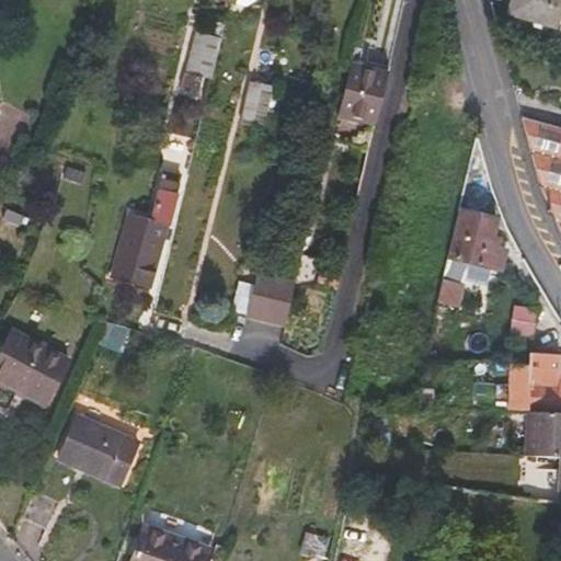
[(243,9),(250,4),(251,0),(231,0),(230,6),(243,9)]
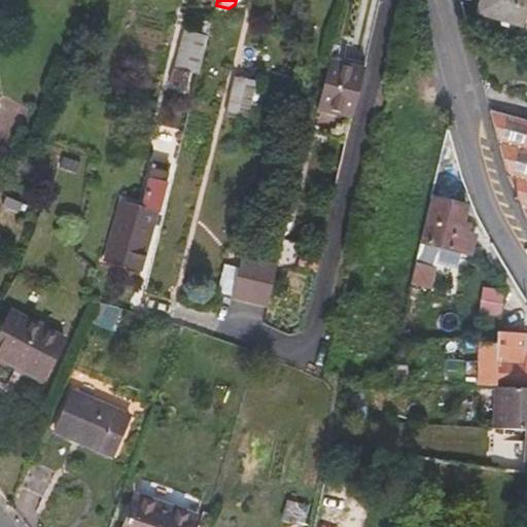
[(526,0),(481,0),(478,12),(521,26),(526,3),(526,0)]
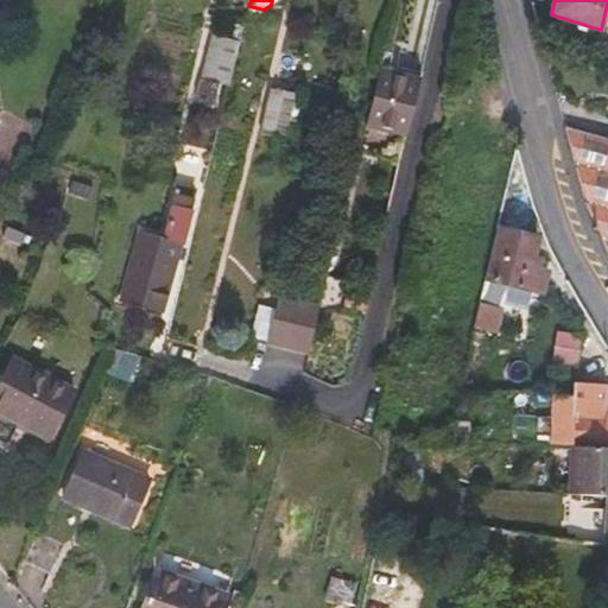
[(195,96),(211,100),(216,83),(225,86),(235,44),(209,37),(195,96)]
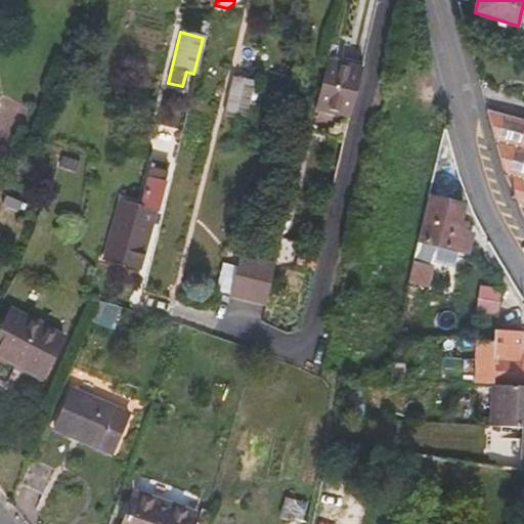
[(325,64),(360,74),(361,67),(326,58),(325,64)]
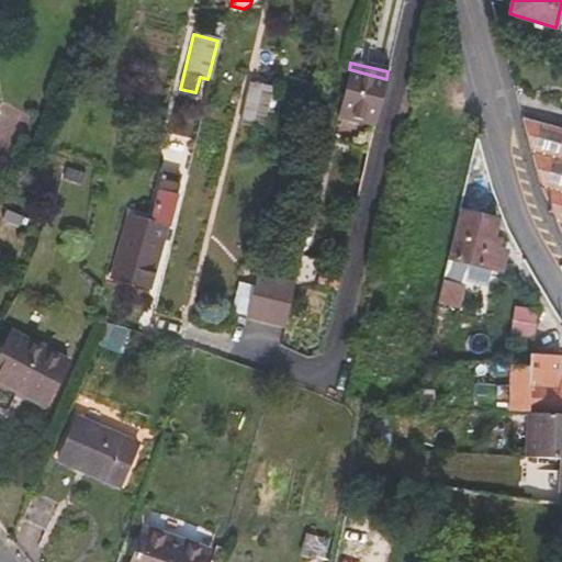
[(349,69),(337,116),(374,126),(386,79),(349,69)]
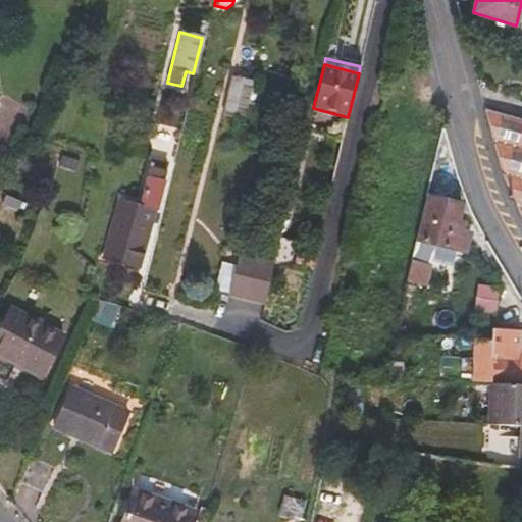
[(252,83),(230,77),(221,115),(243,120),(252,83)]
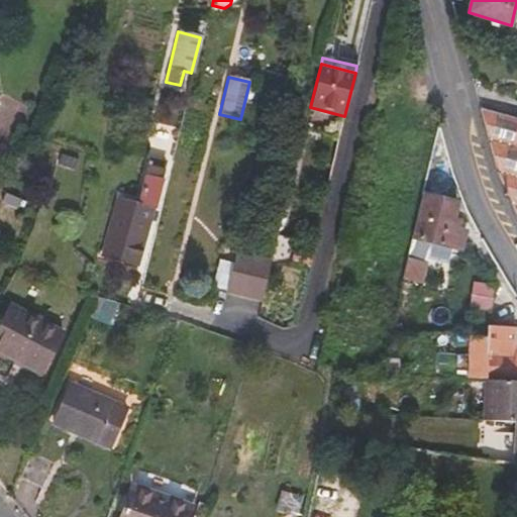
[(95,107),(86,104),(79,120),(88,124),(95,107)]
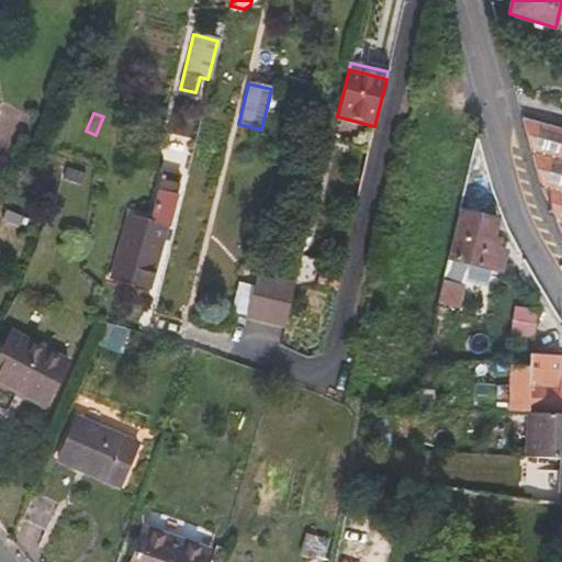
[(561,128),(523,117),(542,187),(559,225),(561,231),(561,128)]
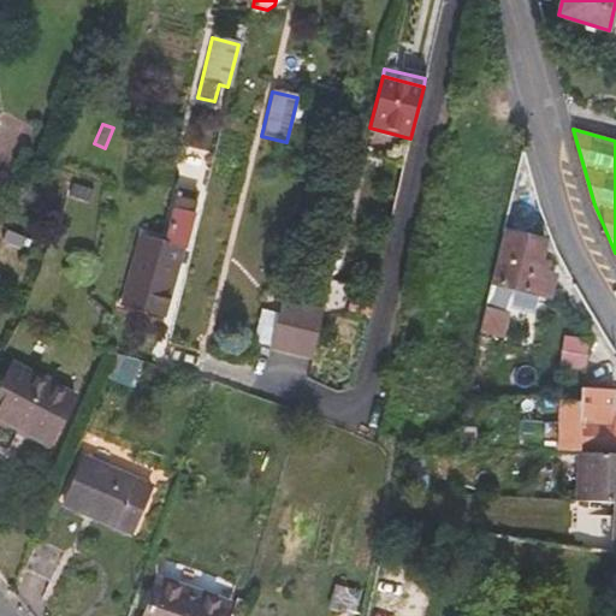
[(149,264),(137,311),(163,318),(181,249),(178,248),(187,213),(184,213),(189,193),(172,189),(167,208),(166,208),(152,265),(149,264)]
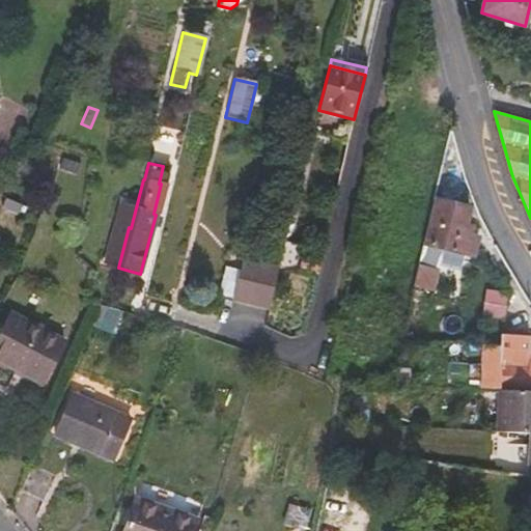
[(435,199),(425,245),(443,249),(474,256),(479,235),(470,233),(472,225),(467,224),(470,207),(435,199)]
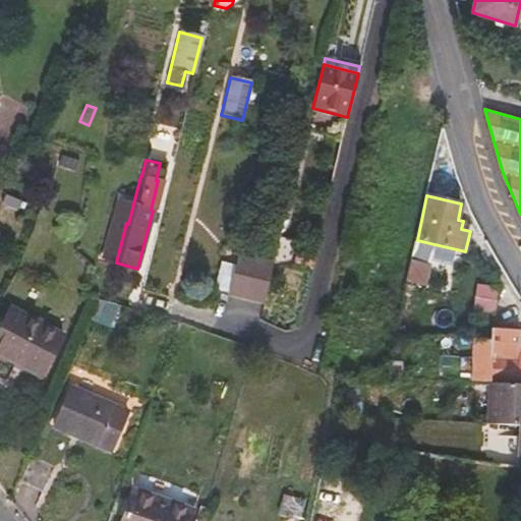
[(113,220),(102,259),(116,263),(126,223),(113,220)]
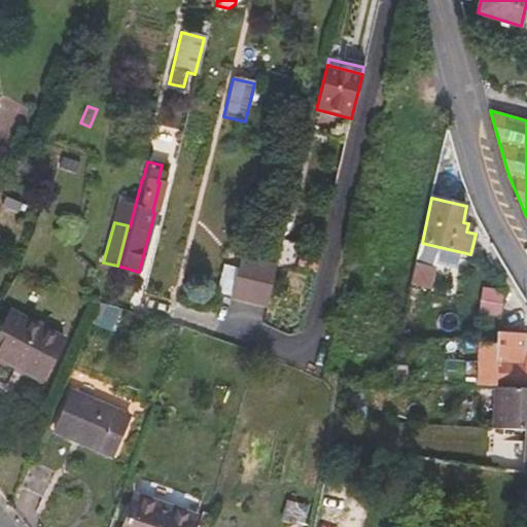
[(281,240),(276,259),(291,264),(296,243),(281,240)]
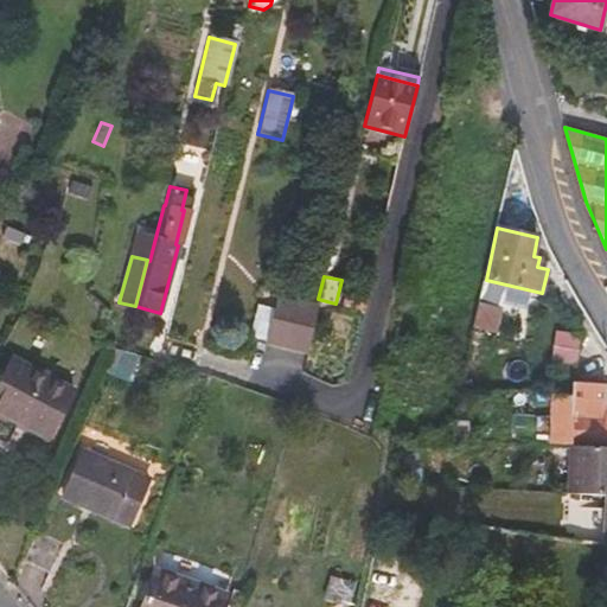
[(506,285),(486,280),(479,306),(500,311),(506,285)]
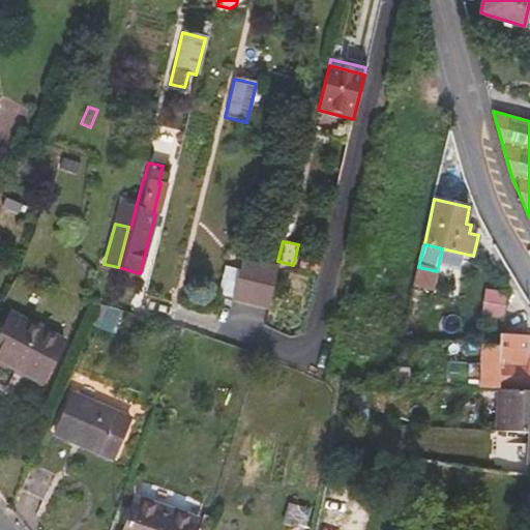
[(240,261),(231,299),(245,303),(256,265),(240,261)]
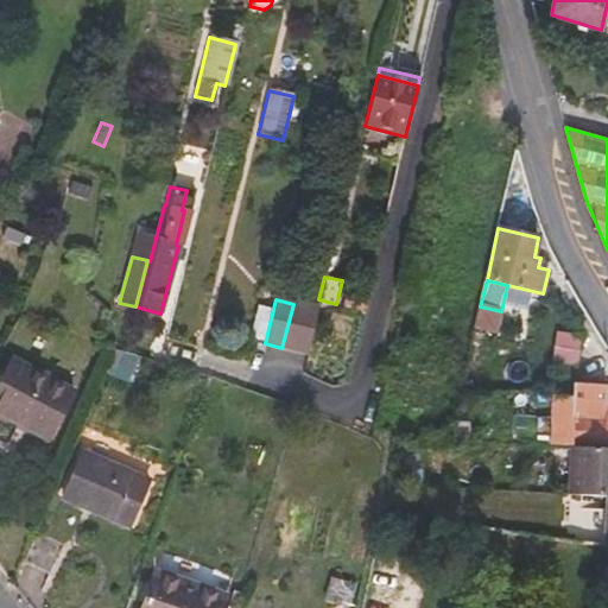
[(282,348),(305,354),(316,310),(293,304),(282,348)]
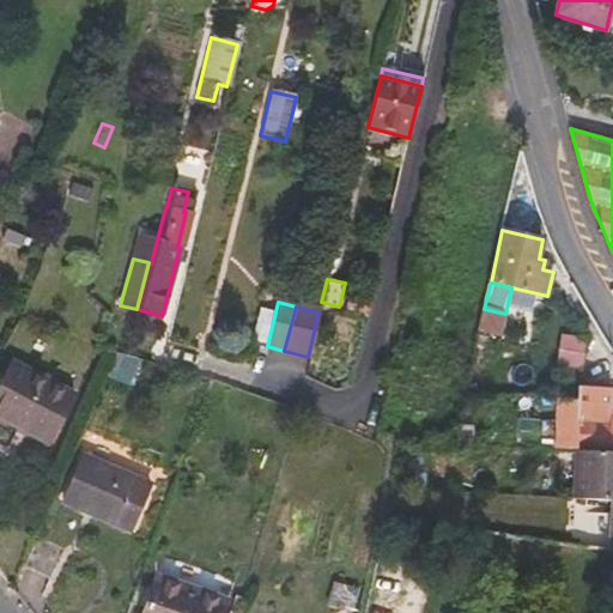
[(505,314),(484,309),(479,329),(501,334),(505,314)]
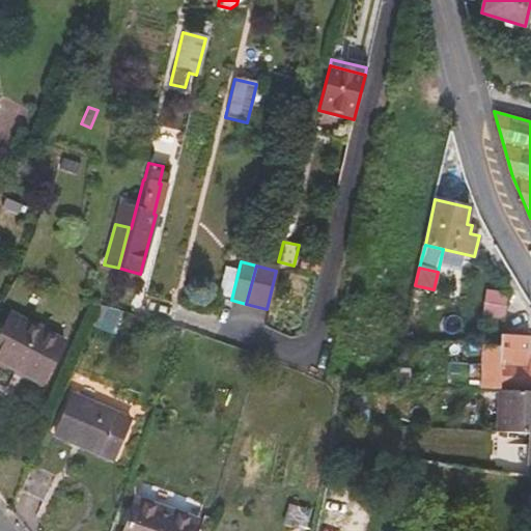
[(96,305),(88,325),(110,333),(118,311),(96,305)]
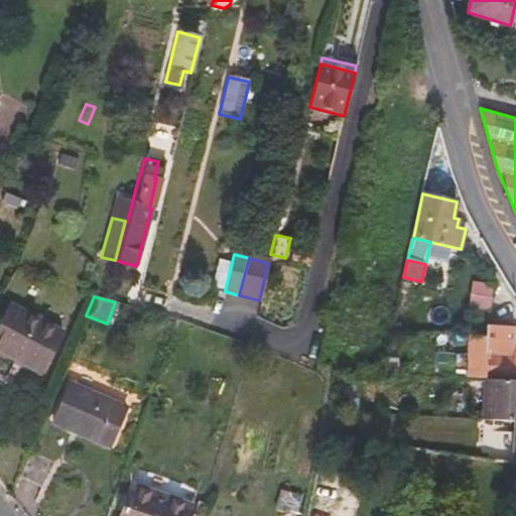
[(10,305),(0,323),(0,353),(38,373),(59,333),(10,305)]
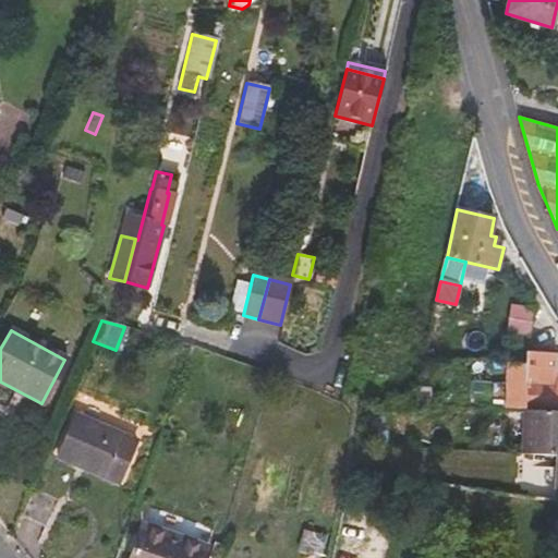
[(524,364),(524,410),(557,411),(557,384),(555,384),(556,353),(524,352),(524,364)]
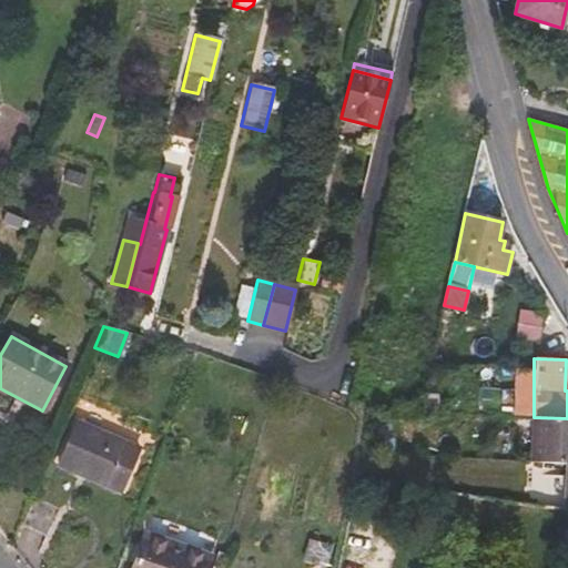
[(566,464),(567,464),(567,418),(534,417),(533,417),(529,462),(566,464)]
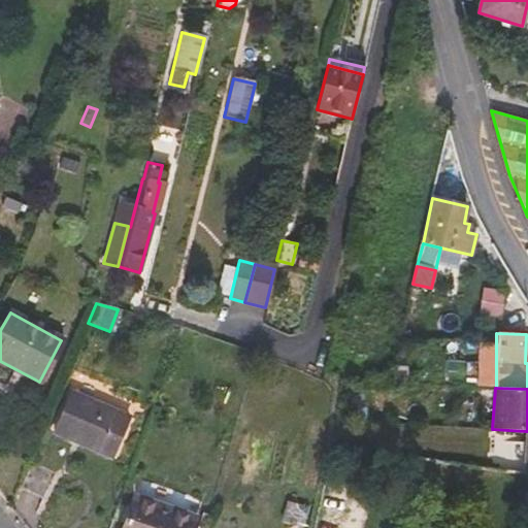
[(71,393),(54,432),(108,457),(126,418),(71,393)]
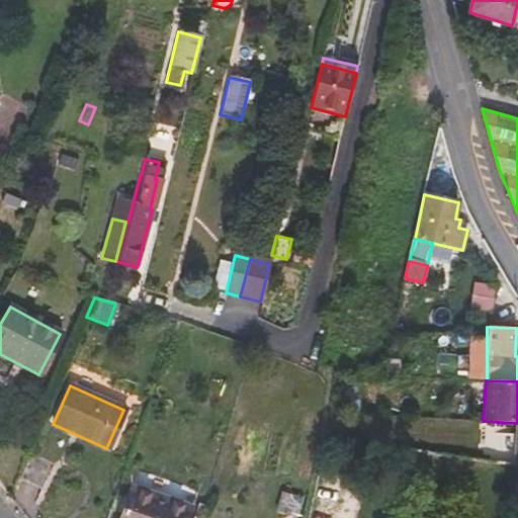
[(31,453),(20,480),(42,490),(54,463),(31,453)]
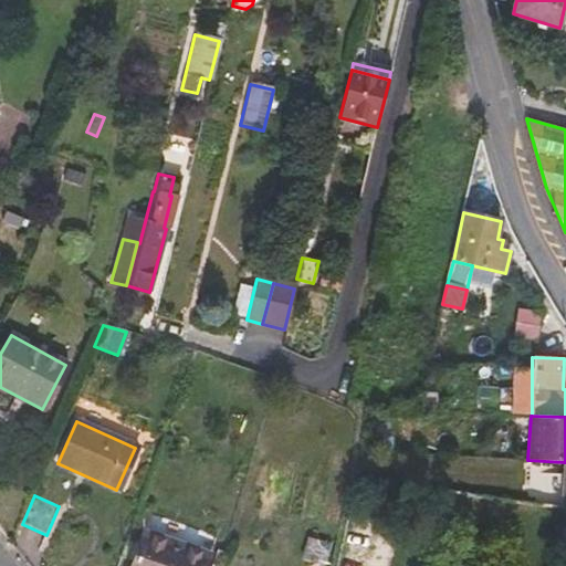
[(143,531),(130,565),(205,565),(210,554),(143,531)]
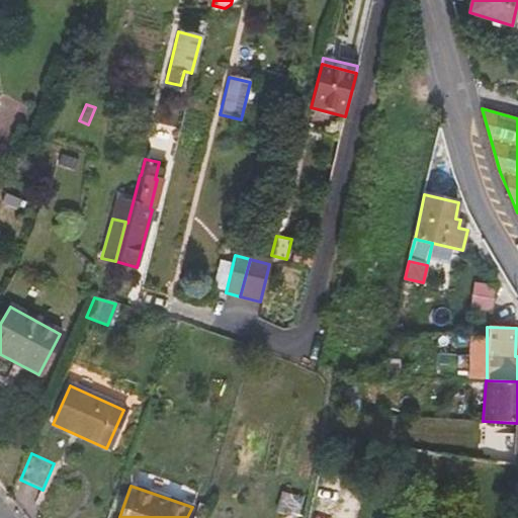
[(276,511),(297,517),(303,500),(281,493),(276,511)]
